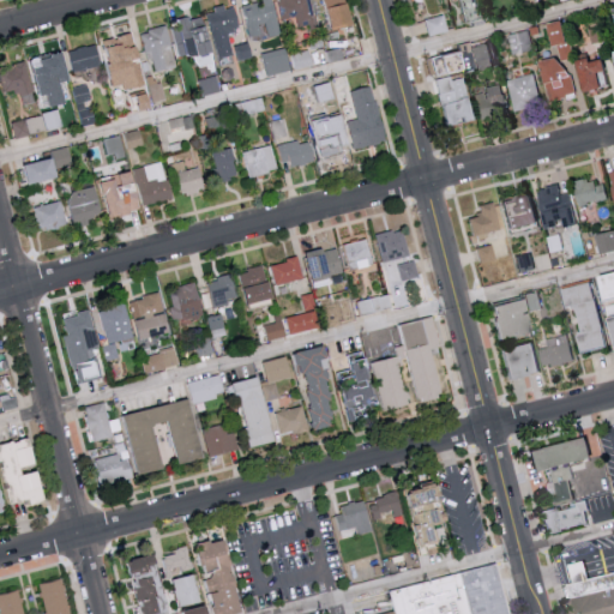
[(257,0),(240,2),(245,35),(264,32),(264,35),(276,34),(270,0),(257,0)]
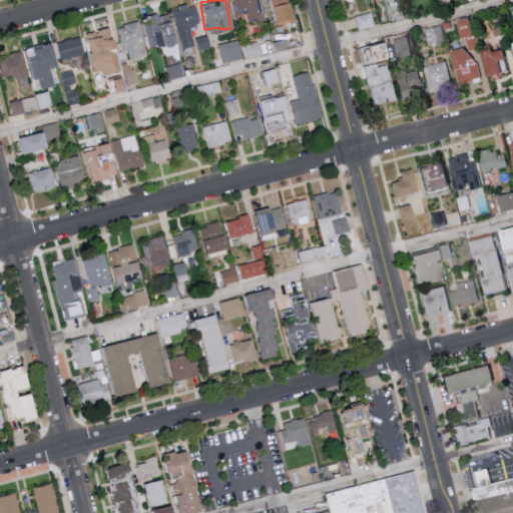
[(229,0),(233,24),(262,20),(258,0),(229,0)]
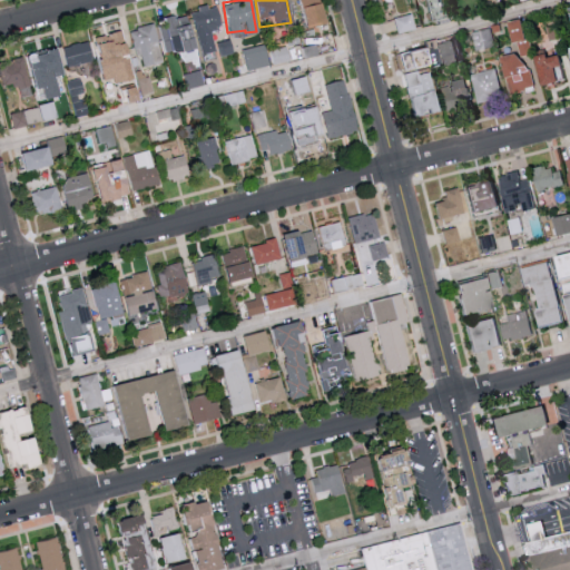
[(294,0),(301,27),(320,21),(313,0),(294,0)]
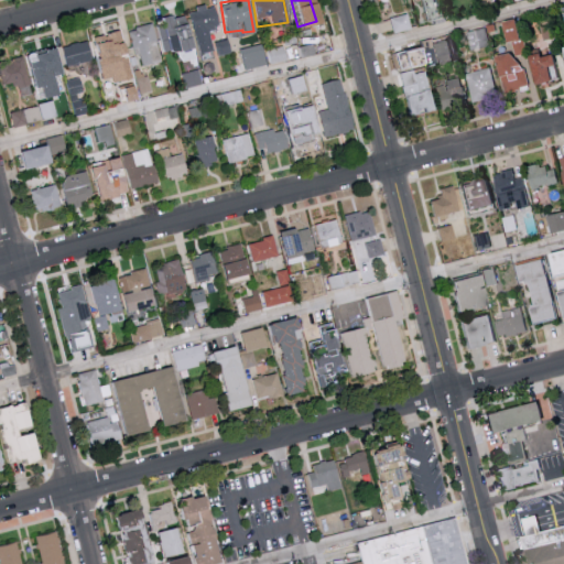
[(212,49),(206,30),(217,26),(210,3),(185,11),(197,53),(212,49)]
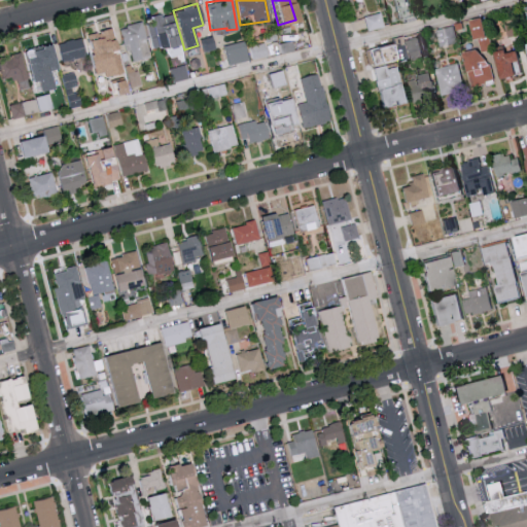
[(361,16),(365,30),(383,26),(379,12),(361,16)]
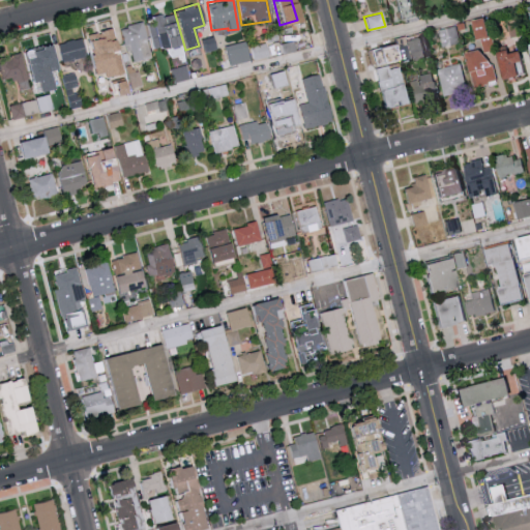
[(151,48),(178,43),(173,13),(147,18),(151,48)]
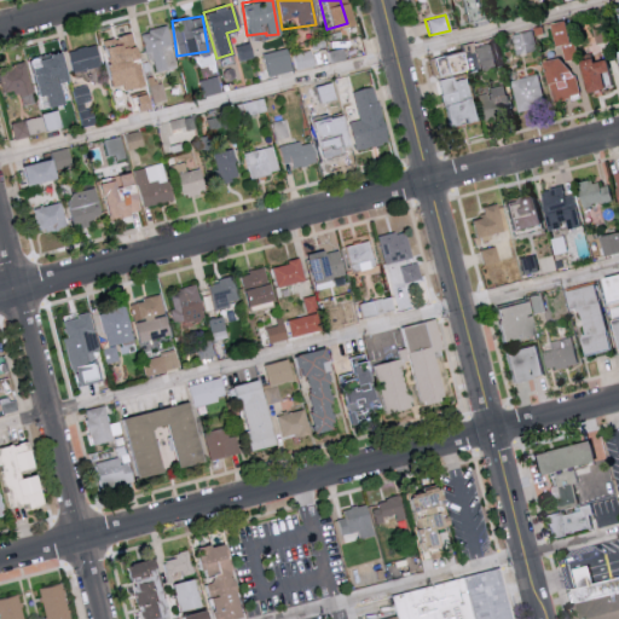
[(553,45),(567,41),(561,18),(547,22),(553,45)]
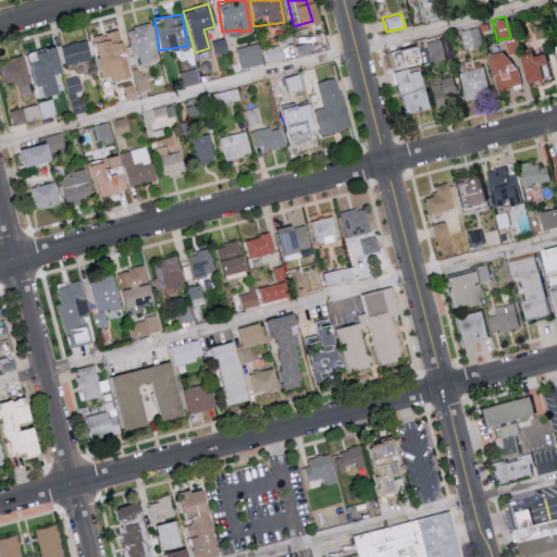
[(126,28),(135,65),(158,60),(148,23),(126,28)]
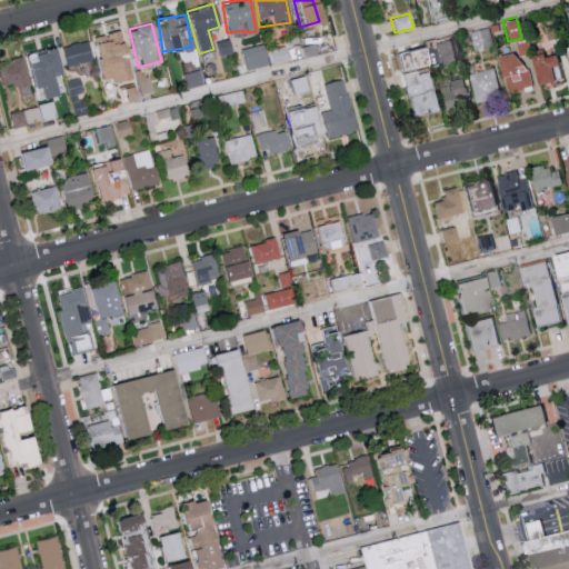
[(469,31),(473,50),(493,46),(489,27),(469,31)]
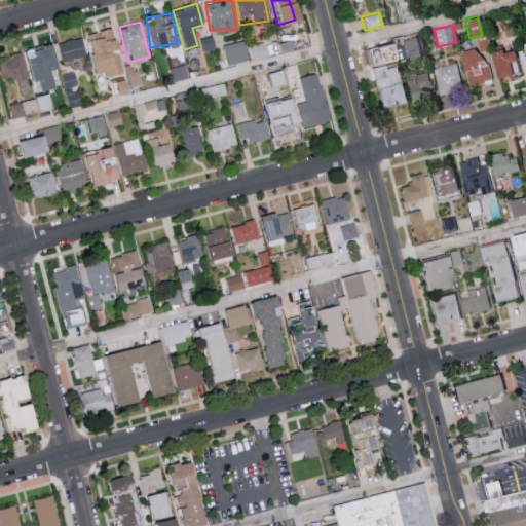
[(118,73),(109,28),(98,30),(99,32),(85,34),(89,55),(87,57),(91,74),(102,72),(102,76),(118,73)]
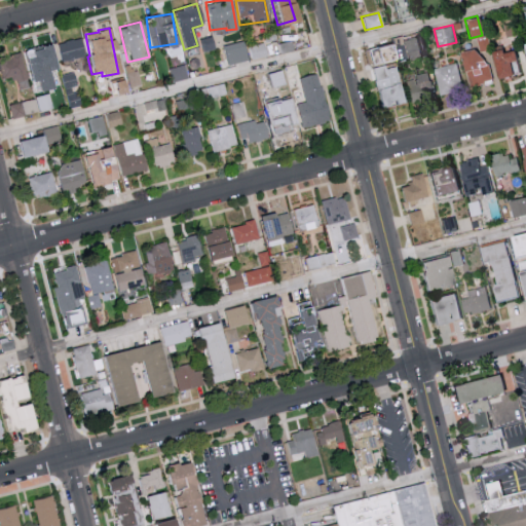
[(198,39),(200,51),(214,48),(211,36),(198,39)]
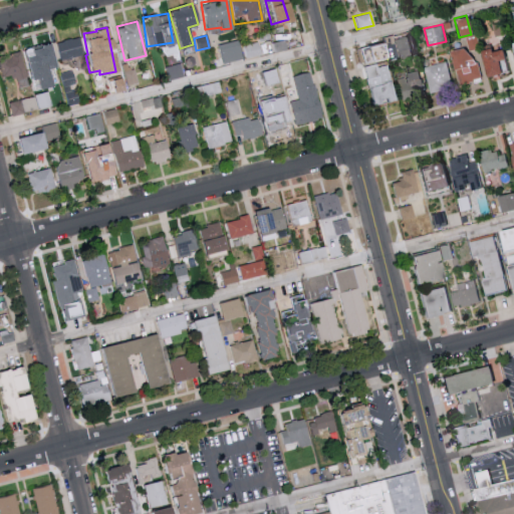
[(393,39),(399,58),(411,54),(405,35),(393,39)]
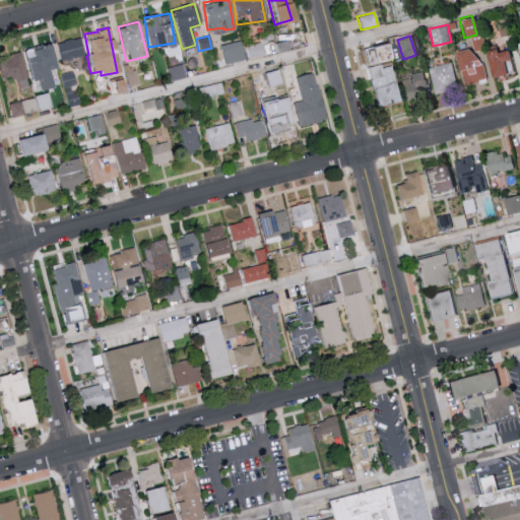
[(63,59),(81,56),(78,39),(60,42),(63,59)]
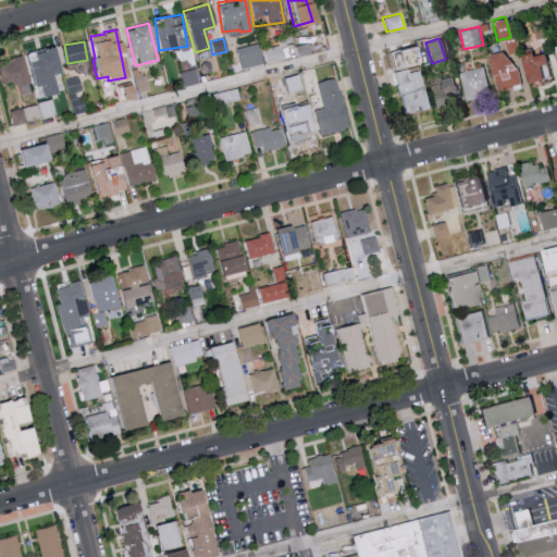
[(236,67),(260,64),(257,44),(233,48),(236,67)]
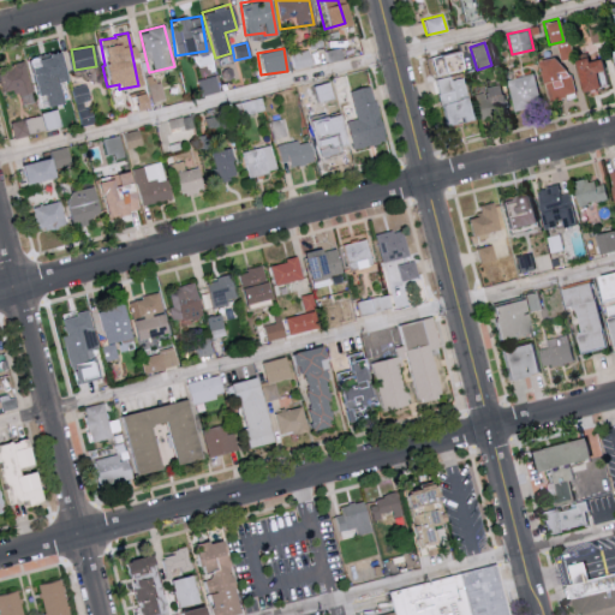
[(291,52),(292,67),(311,66),(309,51),(291,52)]
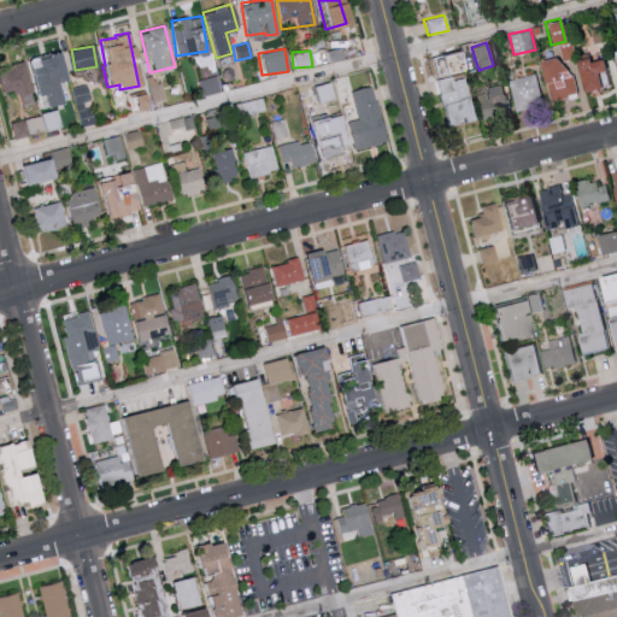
[(37,70),(43,99),(50,98),(51,107),(66,105),(63,92),(56,94),(52,81),(60,78),(62,84),(72,82),(65,52),(43,57),(46,68),(37,70)]
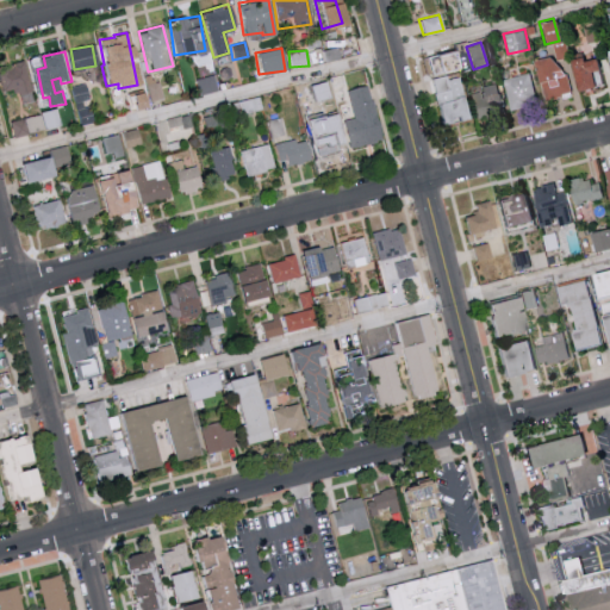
[(541,99),(567,94),(560,54),(534,58),(541,99)]
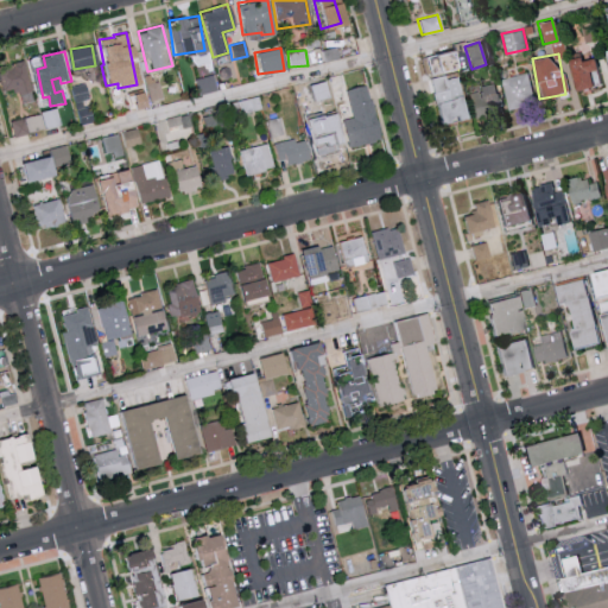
[(594,67),(591,55),(567,59),(574,89),(589,86),(586,69),(594,67)]
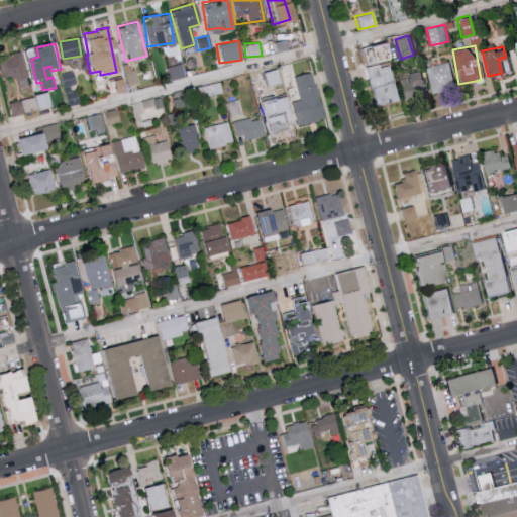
[(22,55),(0,58),(3,79),(25,76),(22,55)]
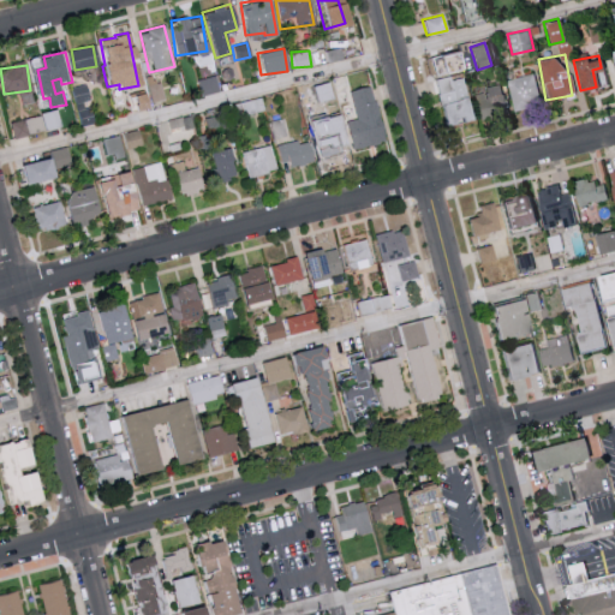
[(607,83),(603,70),(595,72),(598,85),(607,83)]
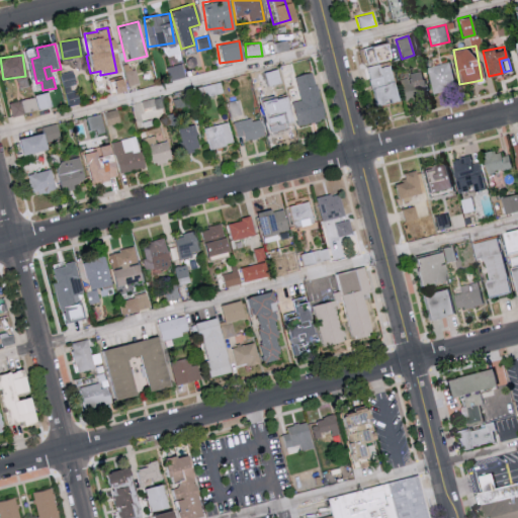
[(455,87),(449,61),(427,66),(433,93),(455,87)]
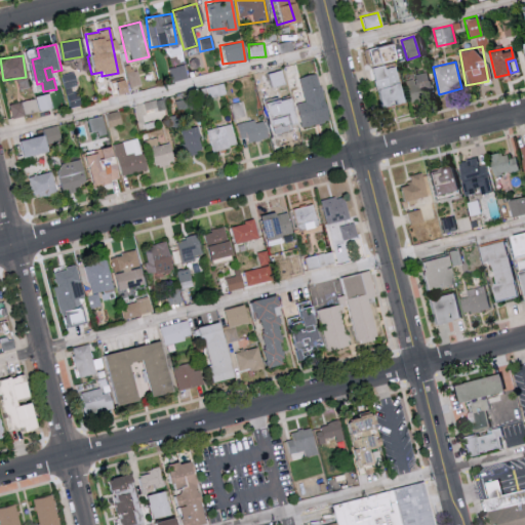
[(171,81),(187,77),(184,64),(167,68),(171,81)]
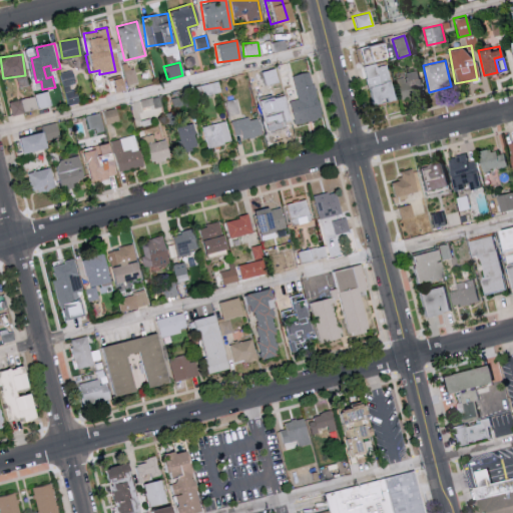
[(368,104),(392,101),(387,63),(364,65),(368,104)]
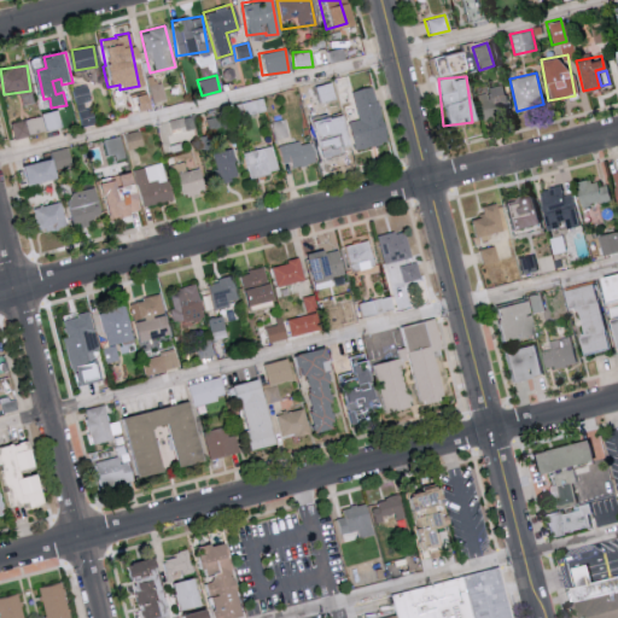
[(484,93),(474,95),(479,120),(509,112),(502,83),(483,88),(484,93)]
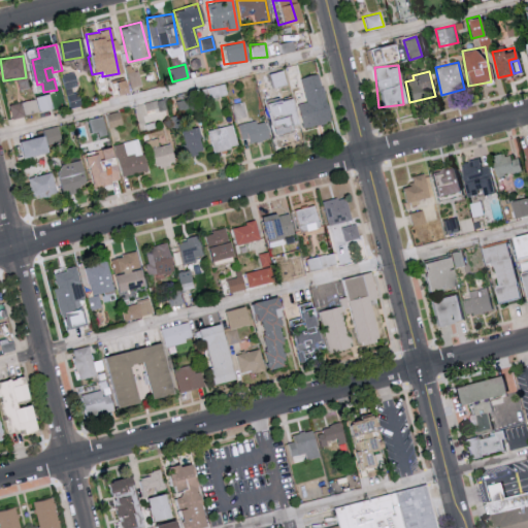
[(298,77),(304,101),(294,104),(300,127),(328,121),(317,72),(298,77)]
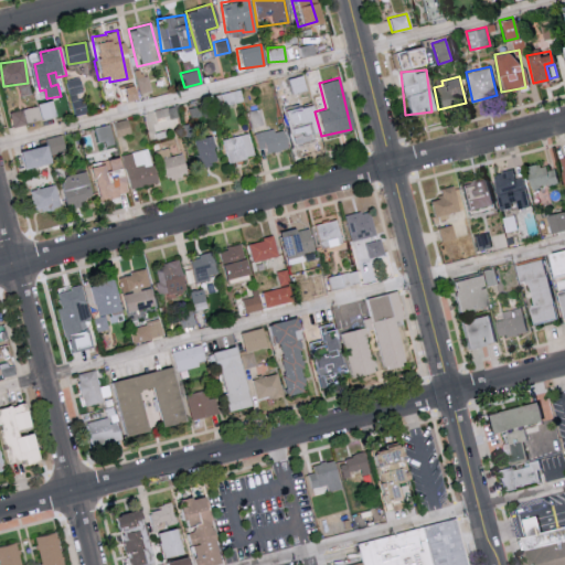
[(11,110),(13,126),(57,119),(55,104),(11,110)]
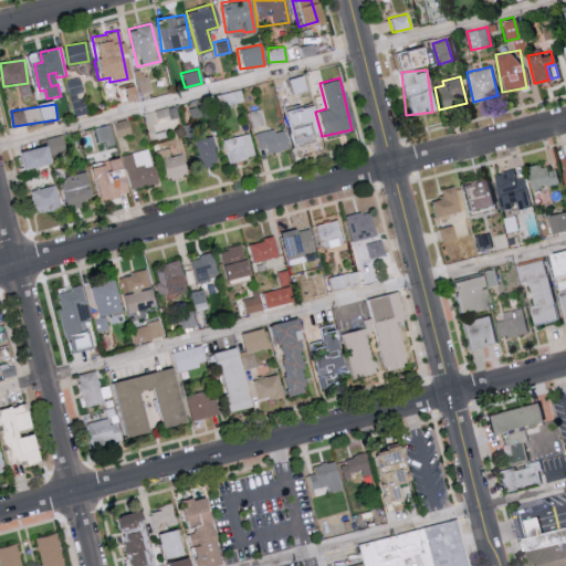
[(261,125),(260,109),(249,111),(250,127),(261,125)]
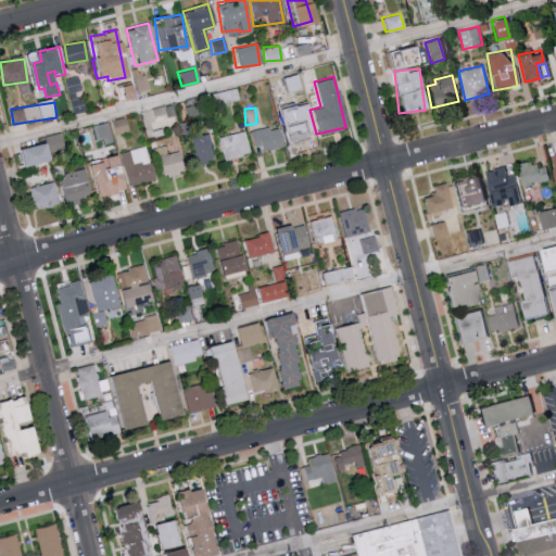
[(111,134),(125,133),(125,118),(110,119),(111,134)]
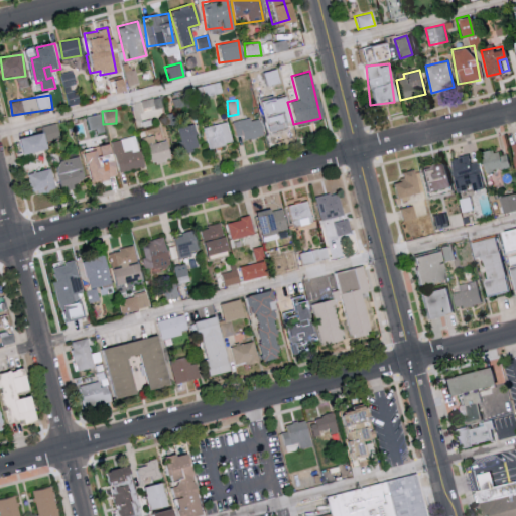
[(260,136),(256,117),(232,122),(235,141),(260,136)]
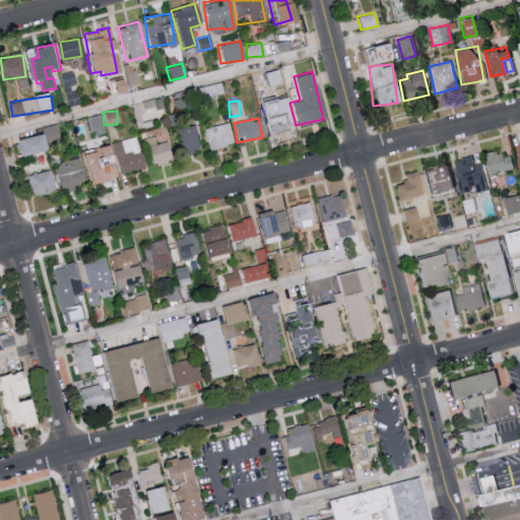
[(204,127),(207,148),(231,145),(228,123),(204,127)]
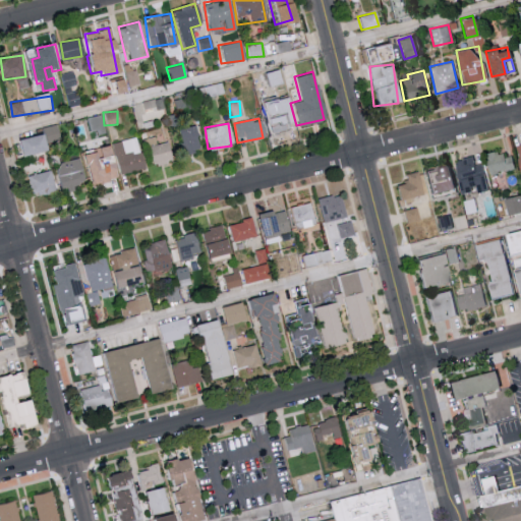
[(181,153),(198,150),(194,125),(176,128),(181,153)]
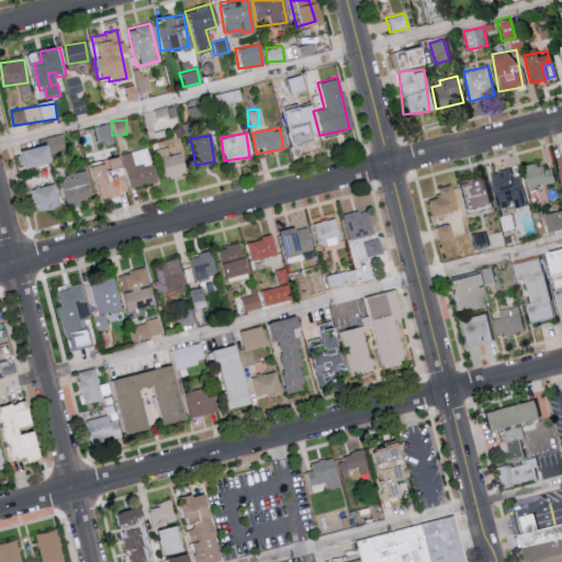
[(161,179),(188,172),(181,148),(175,149),(172,138),(156,142),(158,149),(155,150),(161,179)]
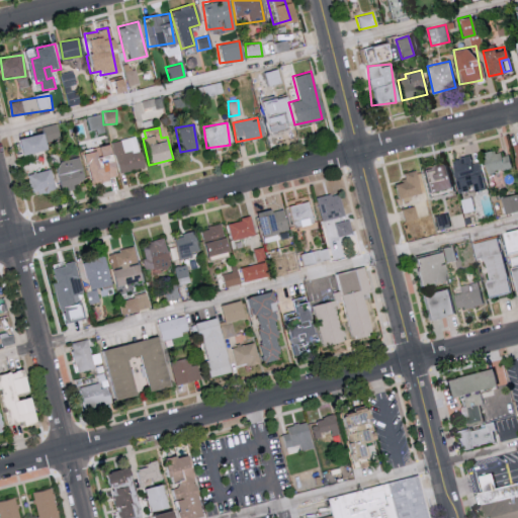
[(16,155),(40,150),(36,133),(12,138),(16,155)]
